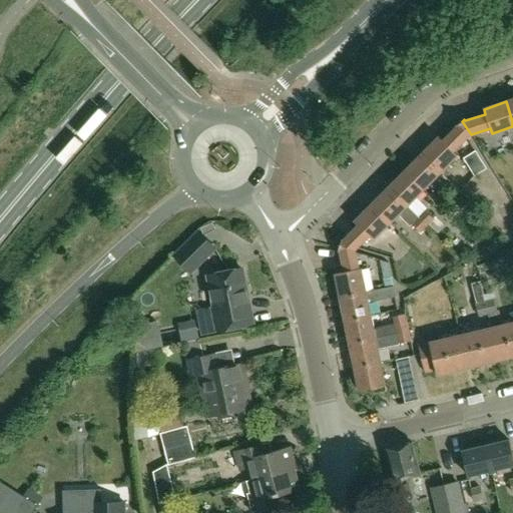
[(454,150),(467,136),(458,124),(456,125),(457,126),(444,140),(440,136),(422,153),(440,171),(457,153),(454,150)]
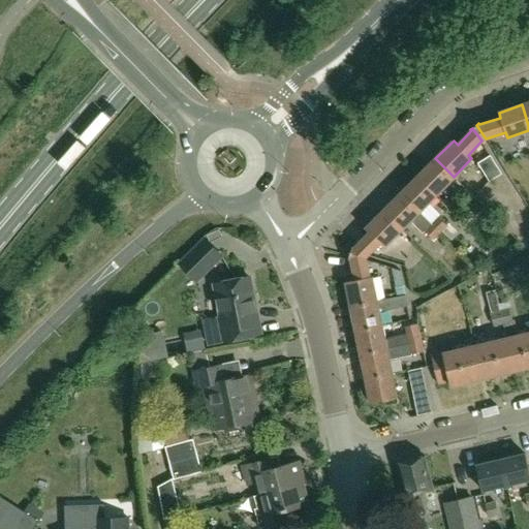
[(502,174),(490,156),(477,163),(490,182),(502,174)]
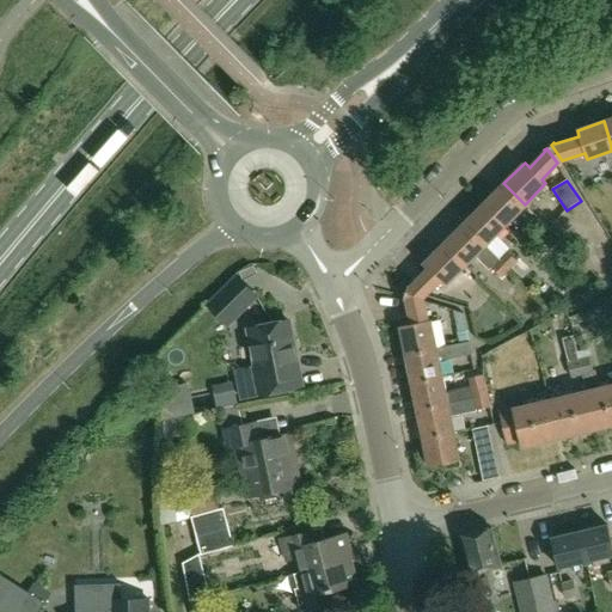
[(505,225),(525,204),(503,183),(483,203),(505,225)]
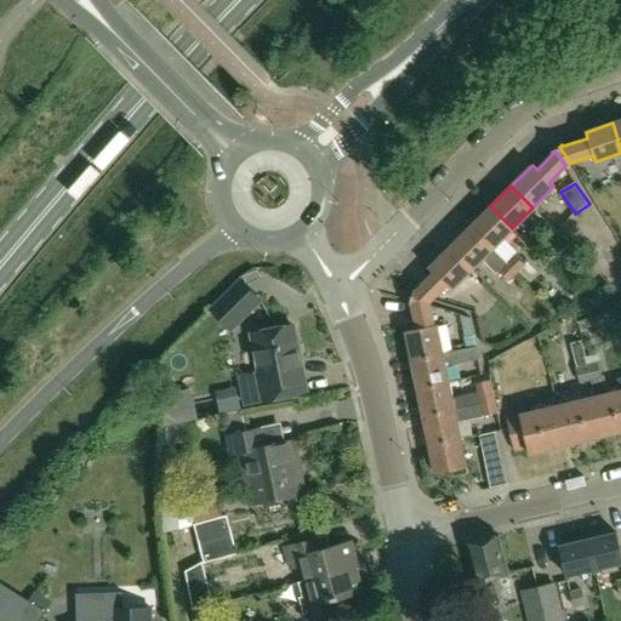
[(493,249),(512,228),(490,206),(471,227),(493,249)]
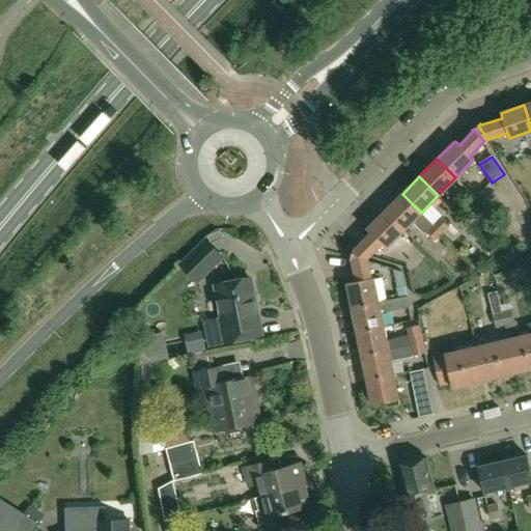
[(434,226),(435,225),(421,213),(402,194),(385,212),(403,229),(411,222),(425,235),(427,233),(436,242),(443,234),(434,226)]
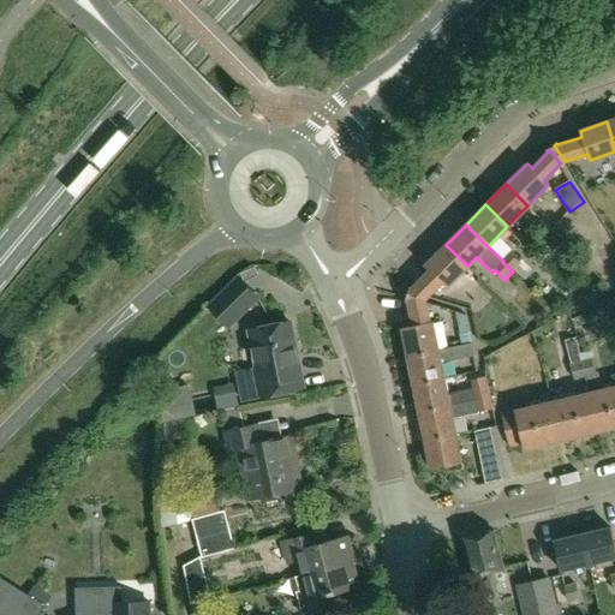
[(585,292),(602,270),(568,244),(551,266),(585,292)]
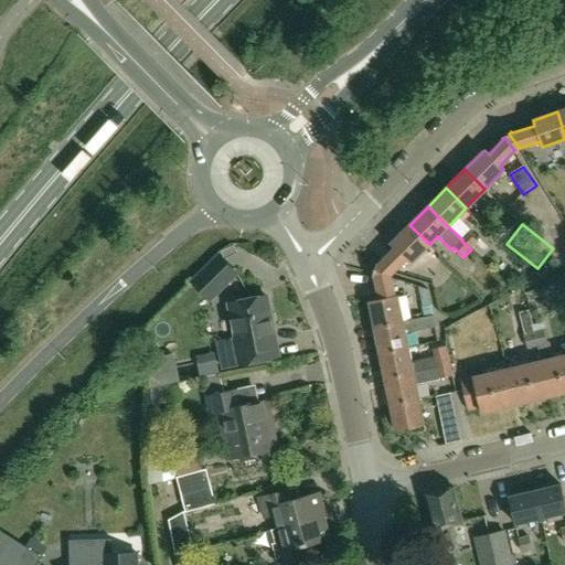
[(406,259),(411,264),(429,244),(409,225),(391,244),(395,248),(377,266),(376,265),(375,268),(392,273),(406,259)]
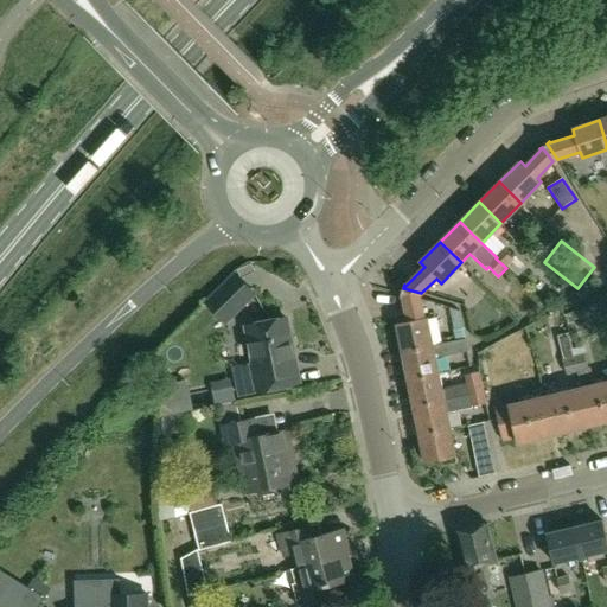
[(513,260),(504,250),(497,257),(496,259),(506,268),(513,260)]
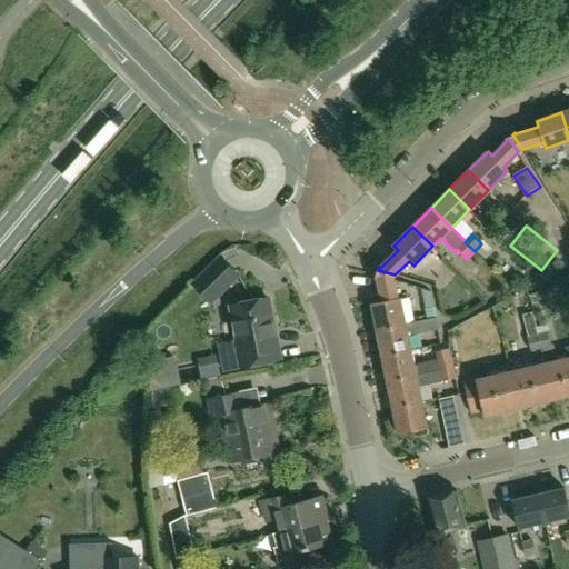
[(189,289),(206,307),(233,279),(216,262),(189,289)]
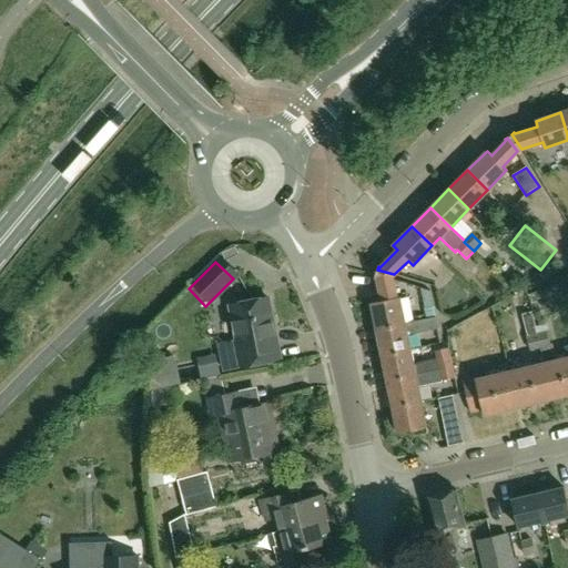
[(404,323),(398,296),(396,297),(393,280),(376,275),(375,277),(376,279),(382,301),(371,303),(376,330),(404,323)]
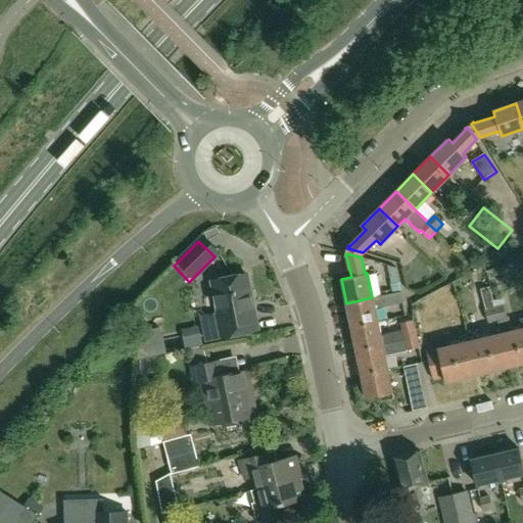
[(257,330),(246,274),(211,281),(219,314),(201,318),(206,340),(257,330)]
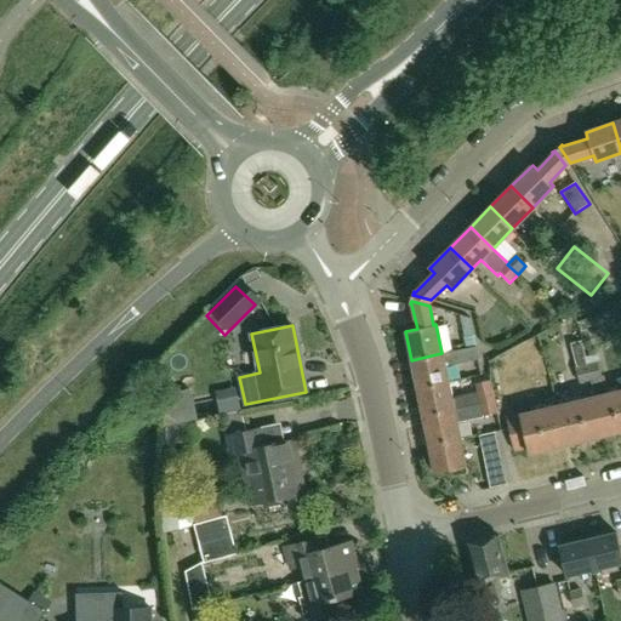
[(579,383),(590,380),(586,365),(588,364),(582,341),(571,343),(576,368),(575,369),(579,383)]
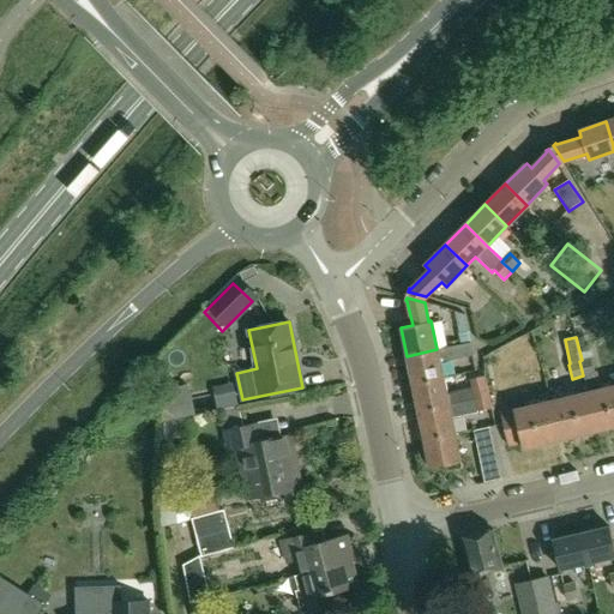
[(413,384),(443,378),(439,360),(473,354),(470,342),(437,349),(407,356),(413,384)]
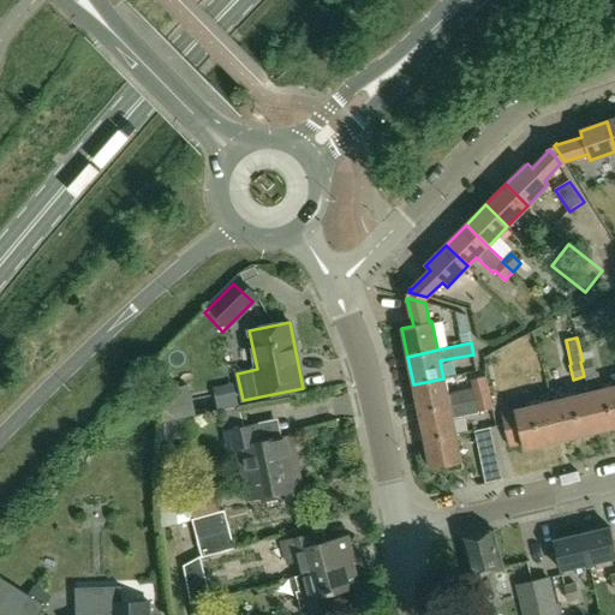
[(580,362),(584,376),(596,374),(591,358),(583,360),(580,362)]
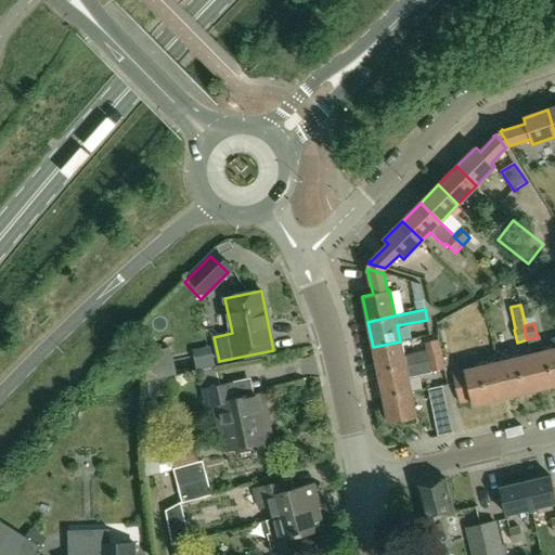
[(405,366),(405,365),(441,358),(437,340),(425,343),(427,351),(403,357),(400,341),(373,347),(378,372),(405,366)]
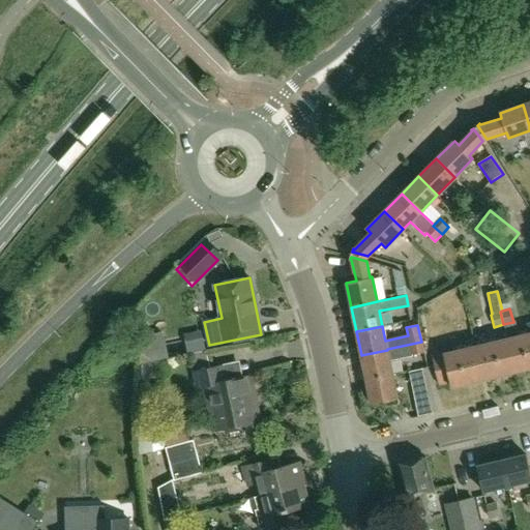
[(514,373),(529,369),(529,332),(506,339),(514,373)]
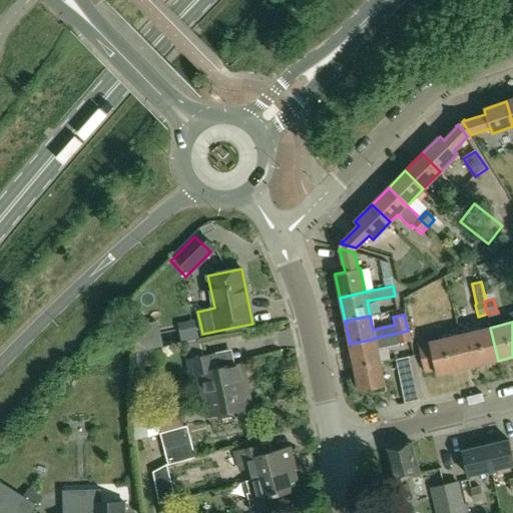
[(468,368),(498,361),(490,328),(460,335),(468,368)]
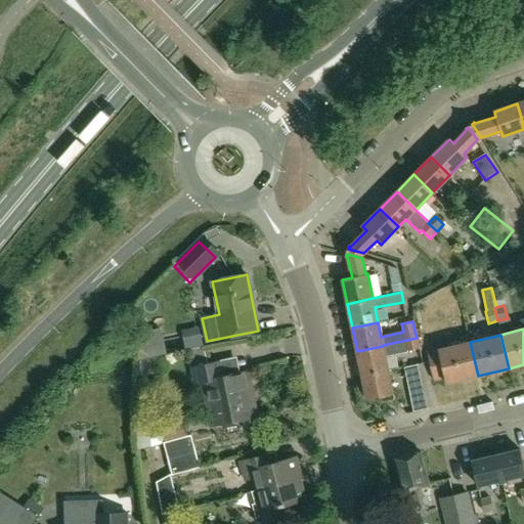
[(385,356),(419,349),(417,338),(383,345),(383,346),(357,351),(359,361),(355,362),(357,375),(361,374),(362,375),(388,369),(385,356)]
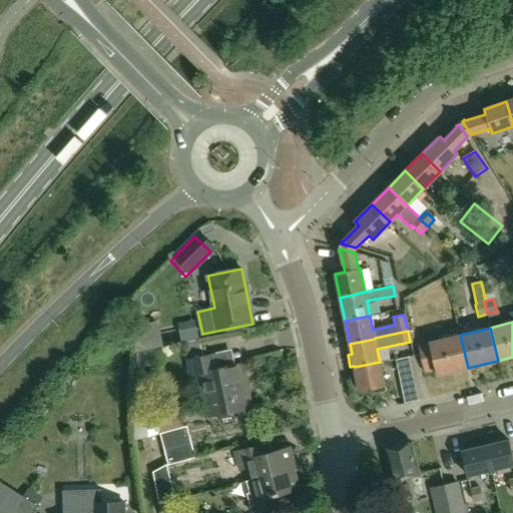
[(437,375),(468,368),(460,335),(418,345),(425,373),(436,370),(437,375)]
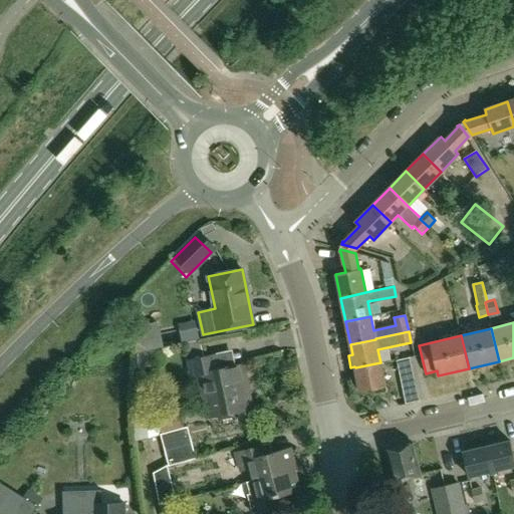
[(210,417),(239,411),(242,422),(253,420),(242,365),(232,367),(229,352),(190,360),(194,376),(202,375),(210,417)]
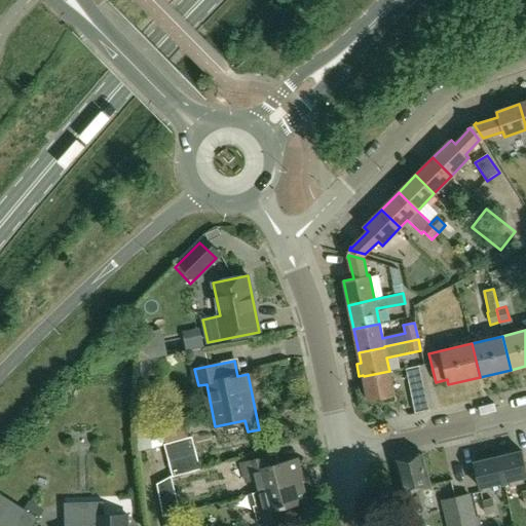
[(419,367),(406,370),(414,406),(423,404),(424,411),(429,410),(419,367)]
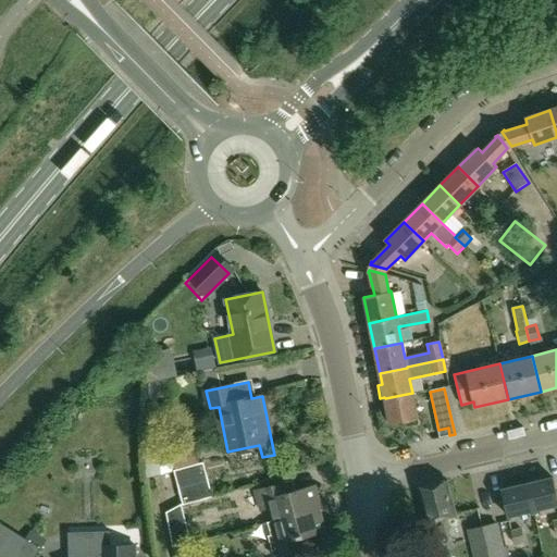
[(405,426),(419,424),(412,393),(385,398),(390,424),(404,421),(405,426)]
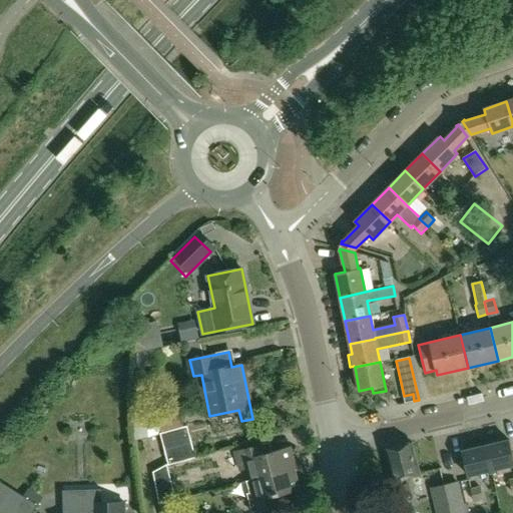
[(136,406),(137,438),(150,438),(149,406),(136,406)]
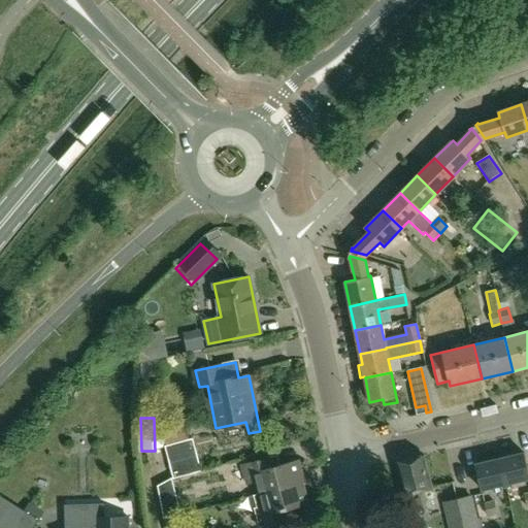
[(193,440),(165,448),(169,463),(197,456),(193,440)]
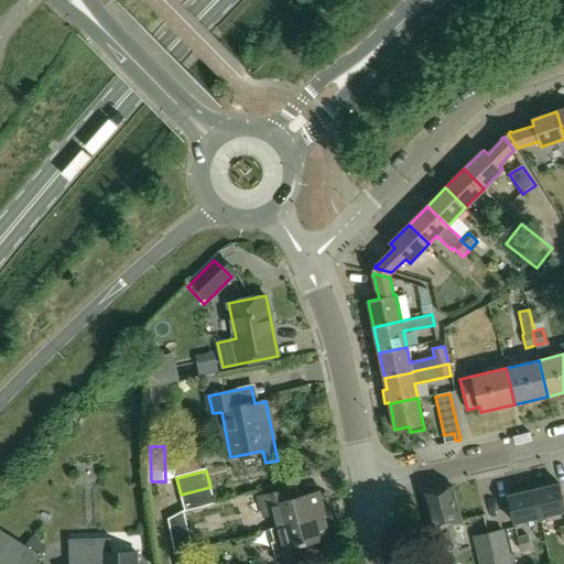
[(541,517),(563,510),(563,501),(560,485),(534,490),(541,517)]
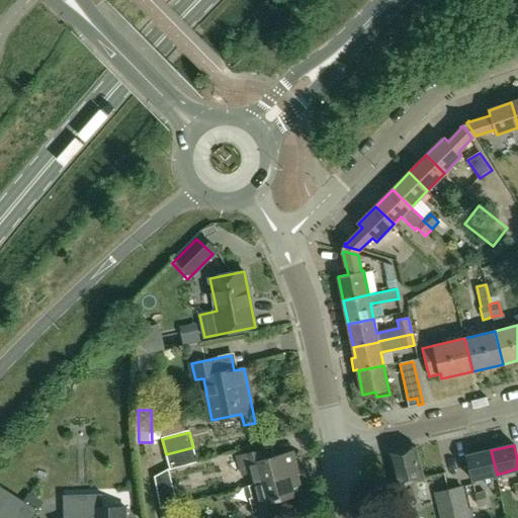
[(197,463),(193,447),(166,454),(170,470),(197,463)]
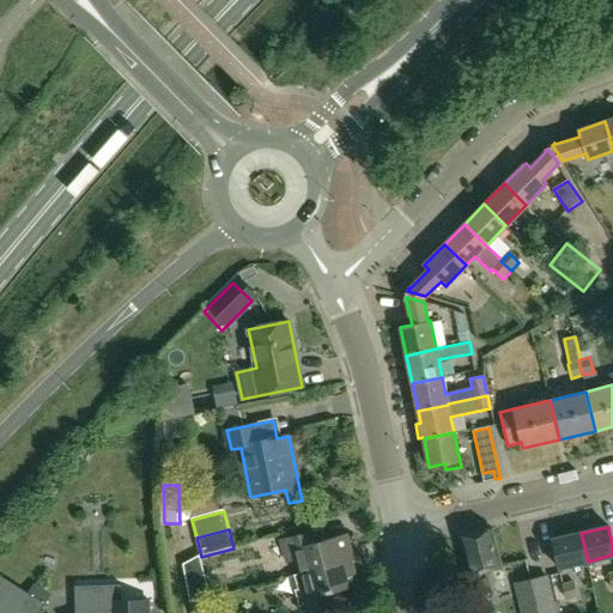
[(501,566),(491,529),(461,538),(472,572),(463,575),(473,608),(498,601),(491,569),(501,566)]
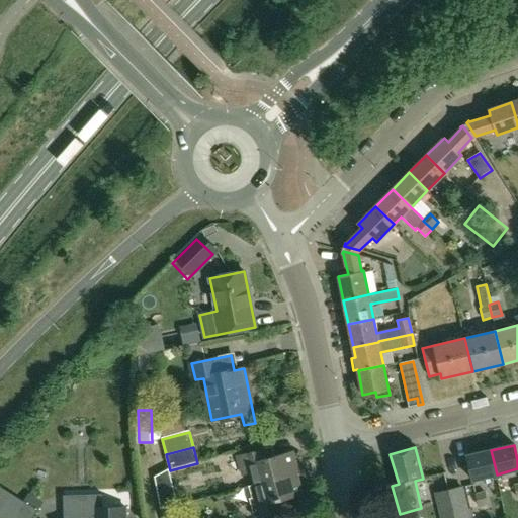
[(244,476),(253,472),(256,483),(299,471),(294,452),(267,459),(264,449),(239,456),(244,476)]
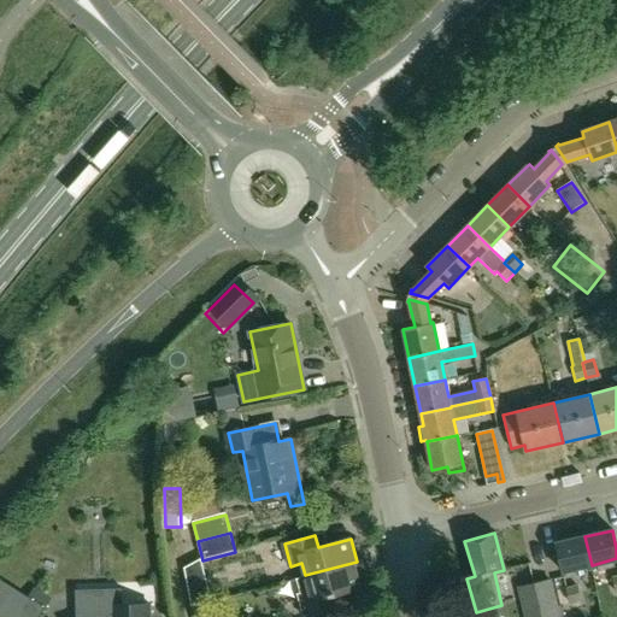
[(563,571),(592,565),(585,536),(557,544),(563,571)]
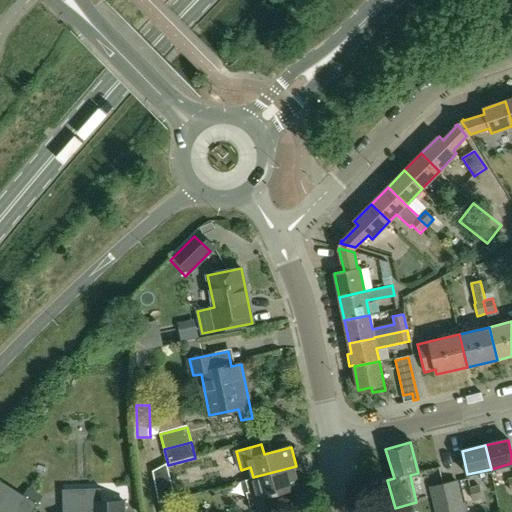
[(293,468),(297,468),(296,466),(253,477),(253,479),(242,482),(245,492),(247,492),(251,511),(276,505),(274,494),(298,488),(293,468)]
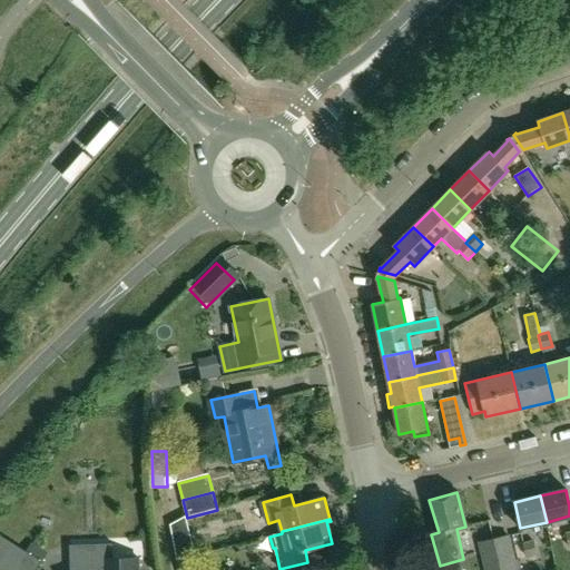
[(519,569),(517,559),(511,534),(480,542),(485,569),(521,569),(520,569),(519,569)]
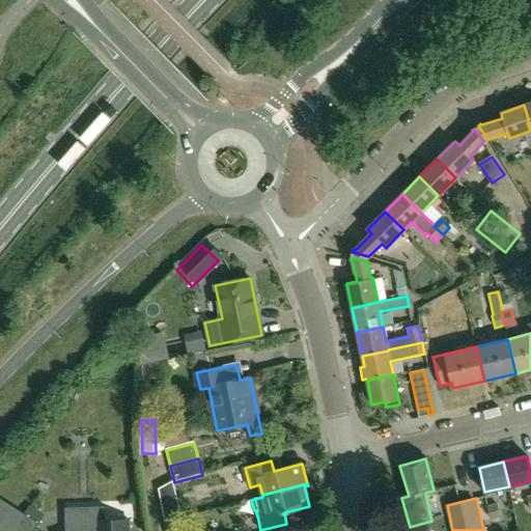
[(182,518),(177,503),(162,507),(163,509),(165,522),(182,518)]
